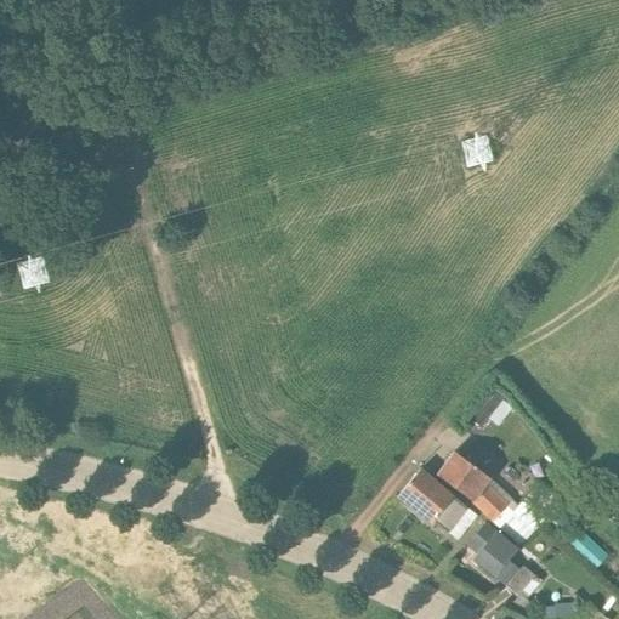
[(492,391),(471,419),(481,426),(488,418),(500,426),(515,408),(492,391)]
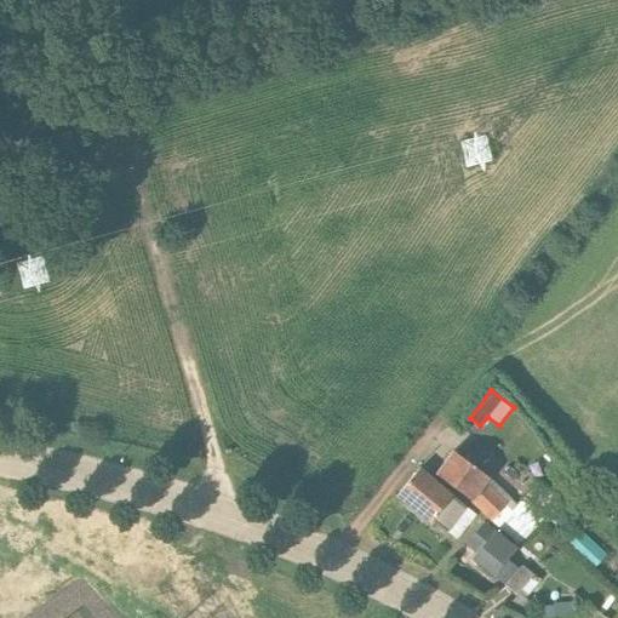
[(558,524),(570,510),(562,503),(562,502),(539,481),(513,510),(508,504),(514,498),(491,476),(453,450),(436,473),(488,518),(520,543),(545,515),(558,524)]
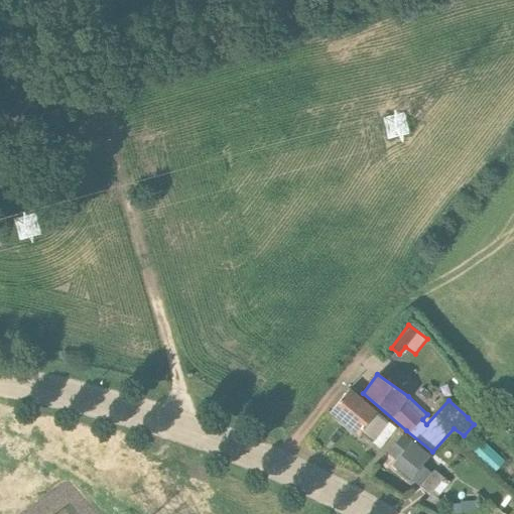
[(381,446),(397,427),(350,388),(332,411),(359,433),(361,431),(381,446)]
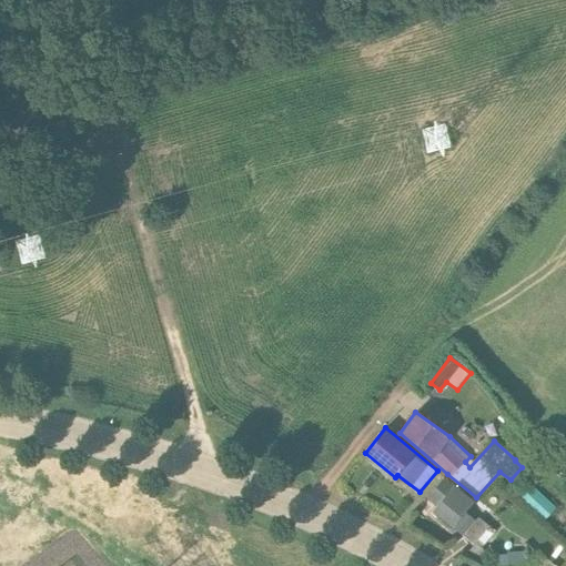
[(474,501),(444,476),(428,496),(437,505),(434,511),(473,545),(470,549),(483,561),(489,554),(483,547),(496,529),(478,516),(476,519),(466,512),(474,501)]
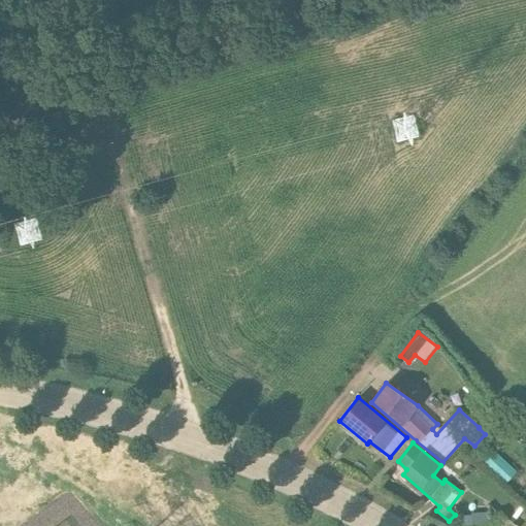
[(517,470),(492,448),(481,460),(505,483),(517,470)]
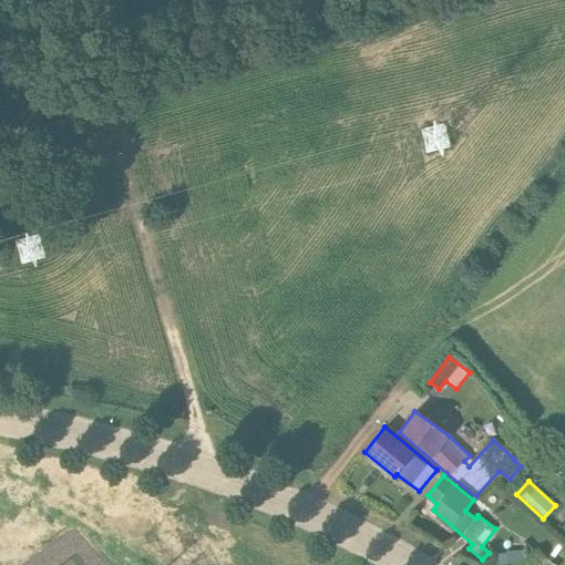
[(490,509),(502,494),(492,485),(480,501),(490,509)]
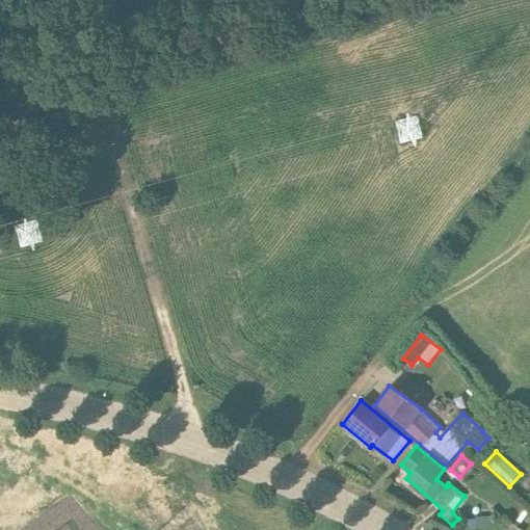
[(521,529),(505,517),(496,529),(497,529),(521,529)]
